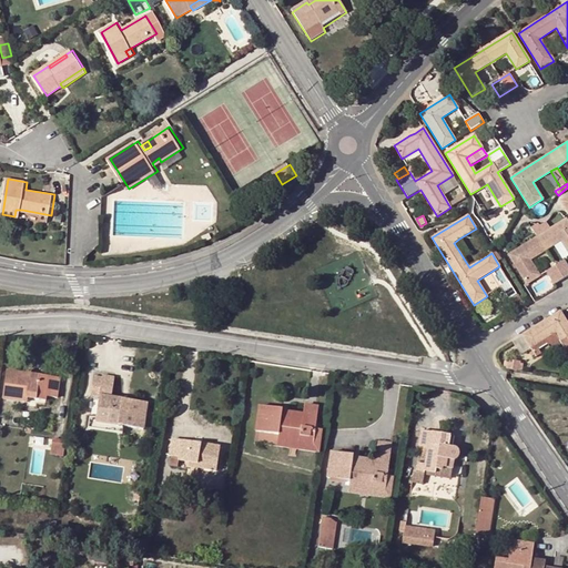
[(508,255),(514,264),(517,269),(526,285),(540,276),(529,260),(560,241),(567,252),(567,223),(566,220),(508,255)]
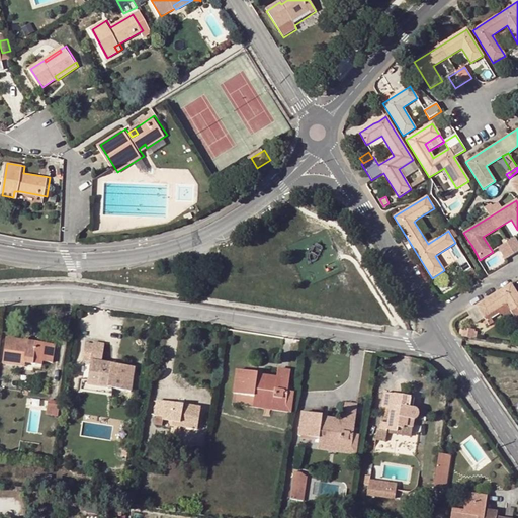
[(278,202),(270,208),(273,213),(281,207),(278,202)]
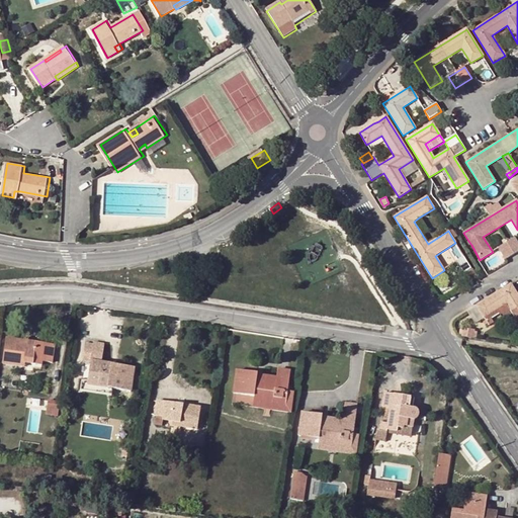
[(428,233),(419,218),(414,222),(423,236),(428,233)]
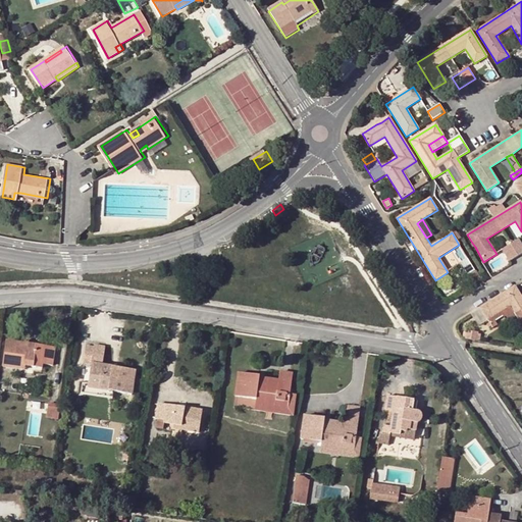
[(521,246),(518,240),(502,251),(509,261),(521,253),(521,246)]
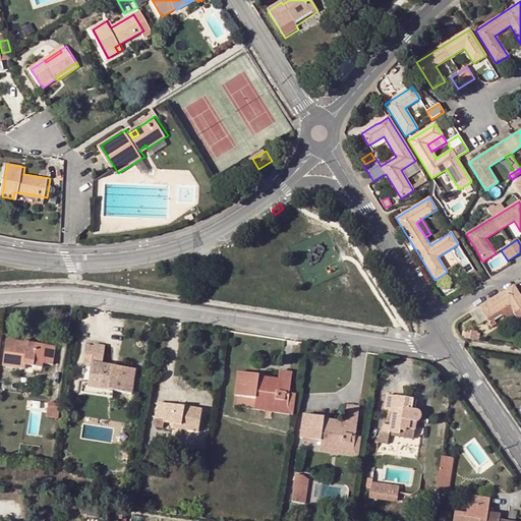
[(466,258),(458,264),(465,276),(473,271),(466,258)]
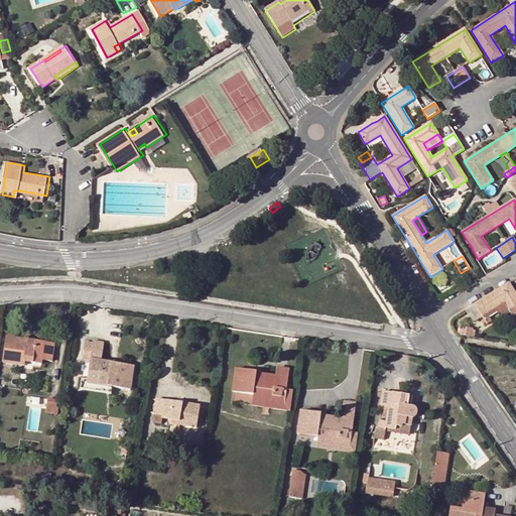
[(469,268),(461,273),(467,282),(476,277),(471,267),(469,268)]
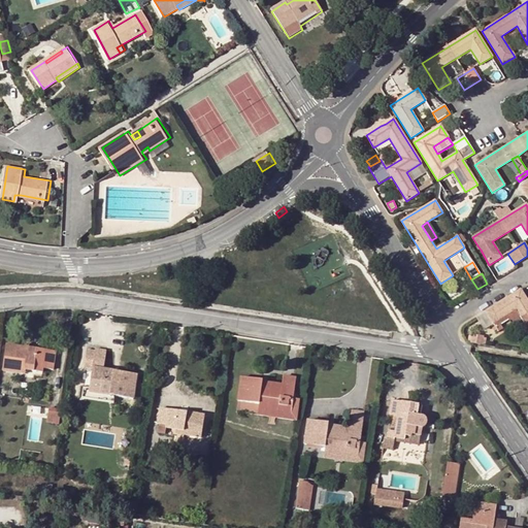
[(516,309),(523,321),(526,326),(527,326),(527,327),(527,302),(521,290),(485,312),(486,312),(493,324),(516,309)]
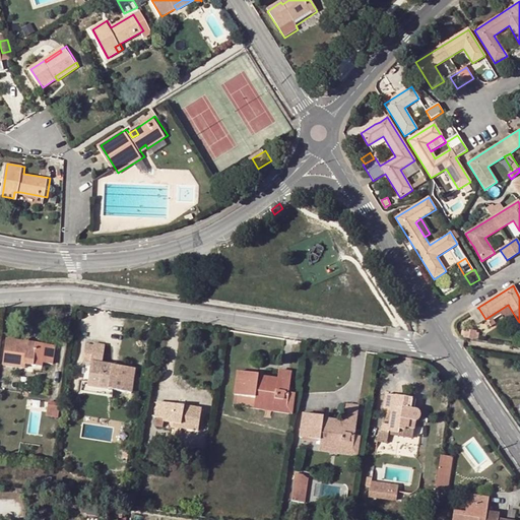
[(506,323),(515,316),(508,305),(485,319),(486,322),(490,326),(491,328),(496,325),(493,320),(501,315),(506,323)]
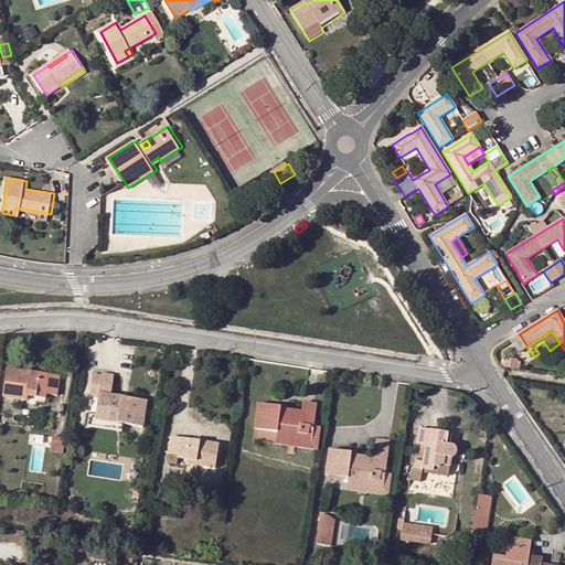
[(518,353),(528,347),(520,334),(510,341),(518,353)]
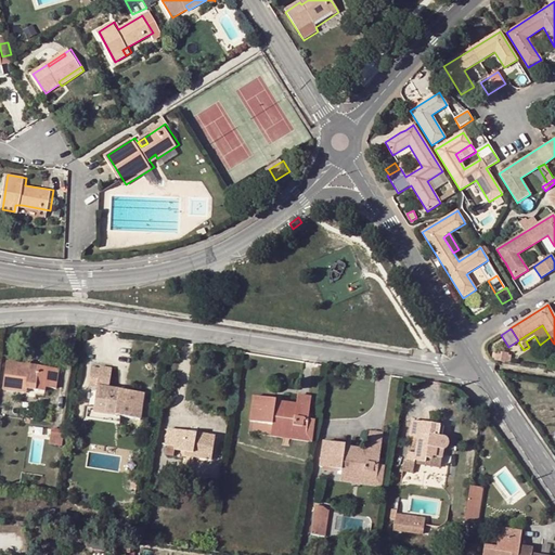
[(8,363),(5,384),(28,387),(28,389),(46,391),(47,387),(57,389),(60,370),(31,366),(26,365),(8,363)]
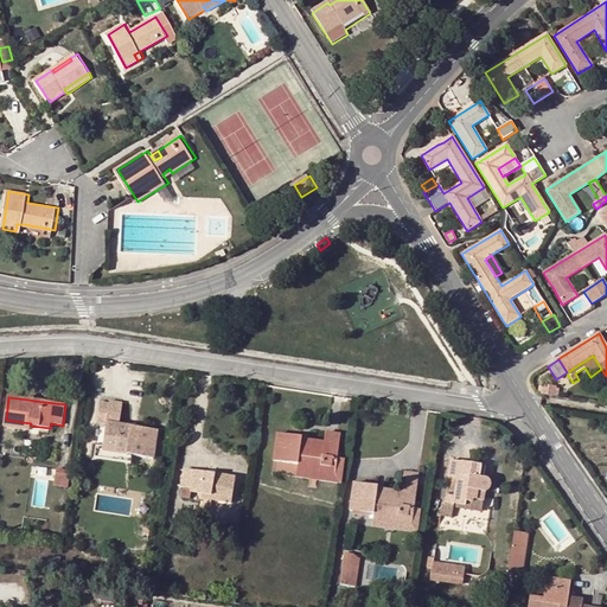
[(107,426),(103,452),(132,457),(153,459),(158,432),(120,426),(123,403),(110,402),(110,404),(100,402),(97,425),(107,426)]
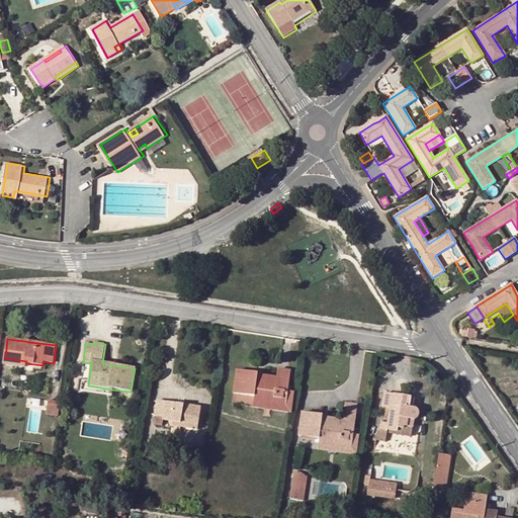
[(26,361),(5,358),(4,364),(25,367),(26,363),(26,361)]
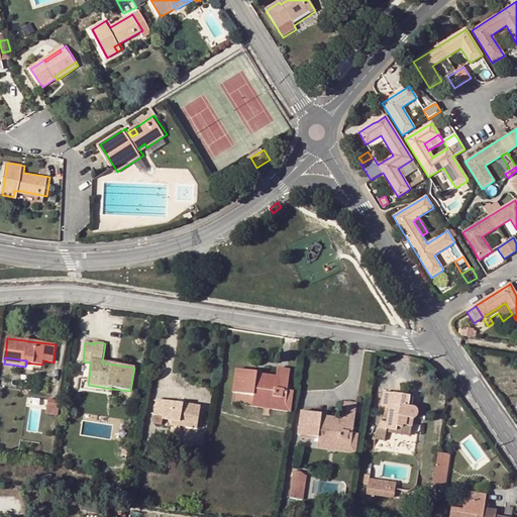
[(285,391),(287,391),(290,371),(278,369),(277,378),(276,382),(256,380),(257,375),(257,373),(236,370),(233,393),(253,396),(253,400),(283,405),(285,391)]
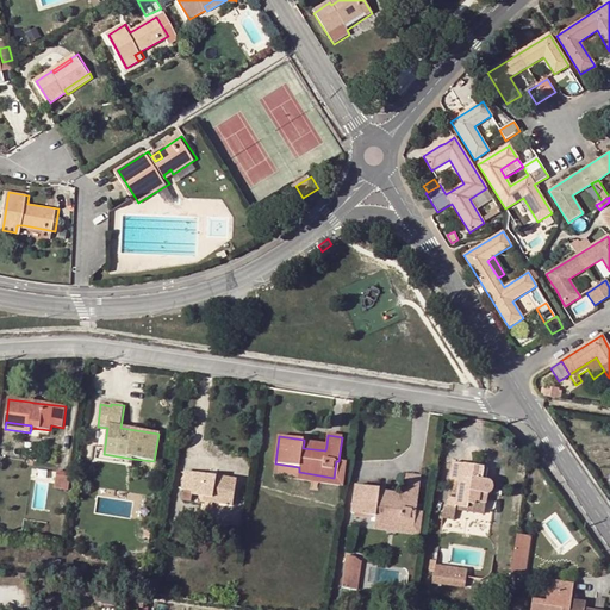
[(132,459),(104,454),(98,453),(97,462),(131,467),(132,459)]
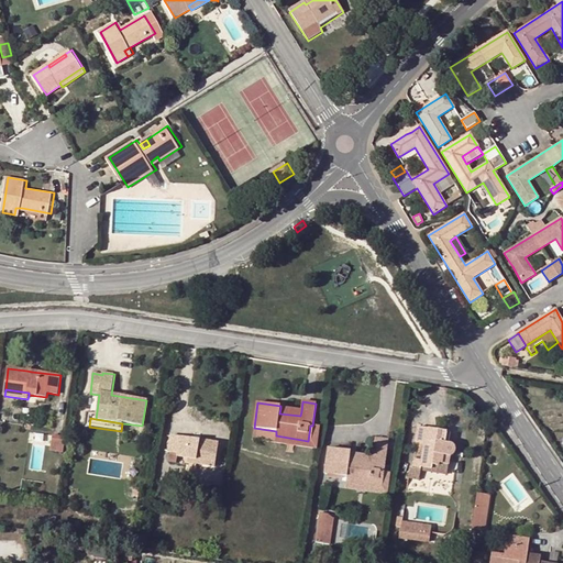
[(315,449),(318,427),(312,426),(310,426),(308,441),(276,435),(275,443),(315,449)]
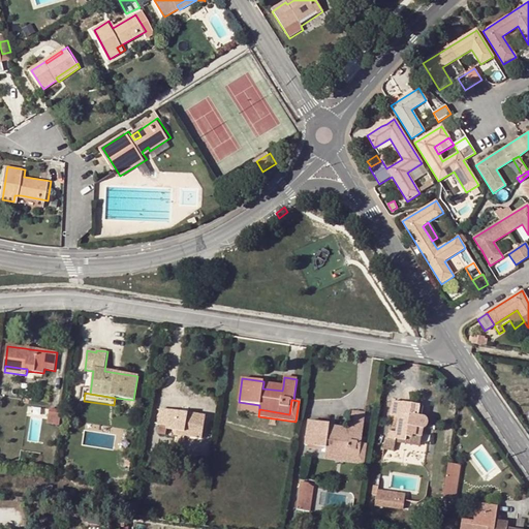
[(424,407),(393,402),(390,415),(399,416),(396,433),(390,432),(387,441),(396,442),(396,439),(406,441),(407,437),(412,438),(413,436),(421,437),(423,429),(428,427),(429,422),(424,416),(422,416),(424,407)]
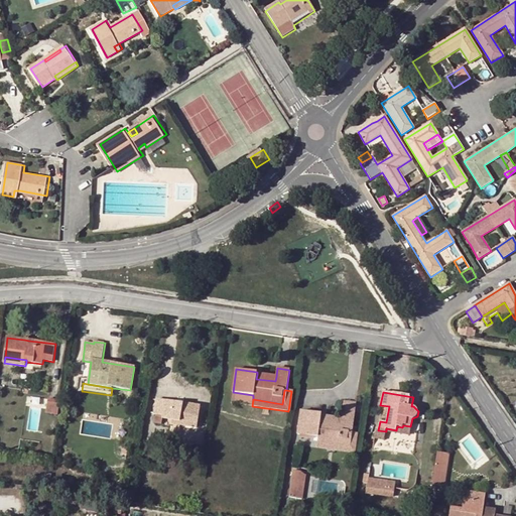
[(60,401),(48,399),(46,413),(58,414),(60,401)]
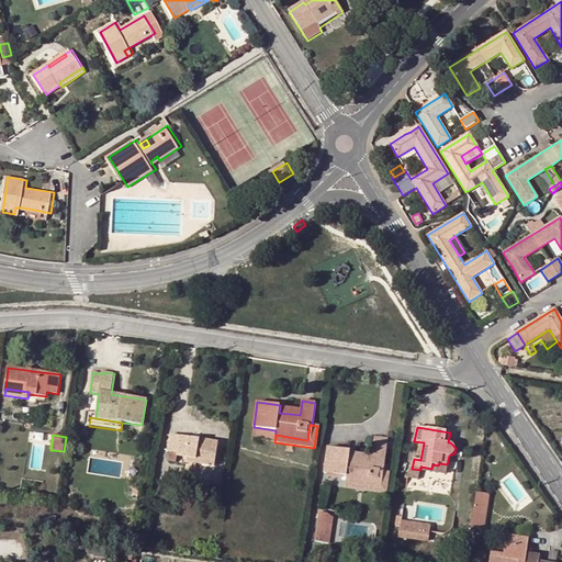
[(176,457),(188,458),(195,459),(194,463),(214,467),(217,442),(170,435),(168,451),(177,452),(176,457)]
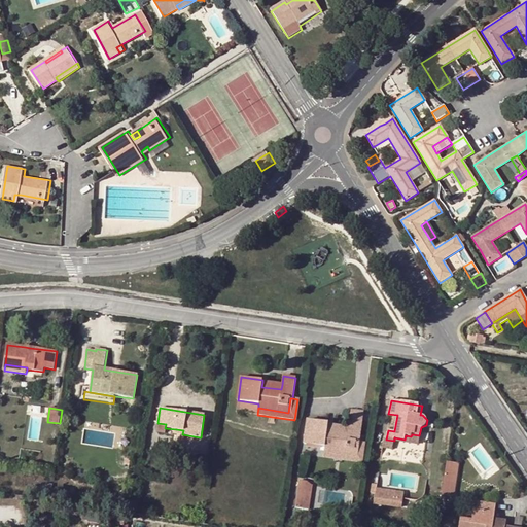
[(328,423),(307,420),(304,444),(307,444),(322,447),(325,447),(324,451),(354,455),(356,442),(359,443),(363,412),(351,411),(349,428),(348,433),(327,430),(328,424),(328,423)]
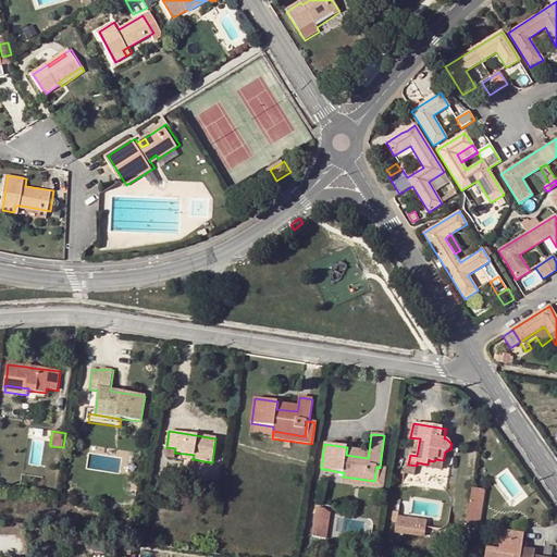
[(369,453),(347,448),(346,455),(368,458),(369,453)]
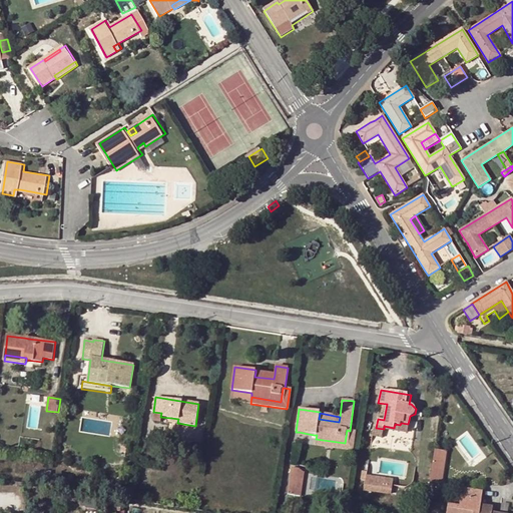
[(384,426),(384,429),(407,433),(408,424),(401,423),(400,425),(395,424),(394,428),(384,426)]
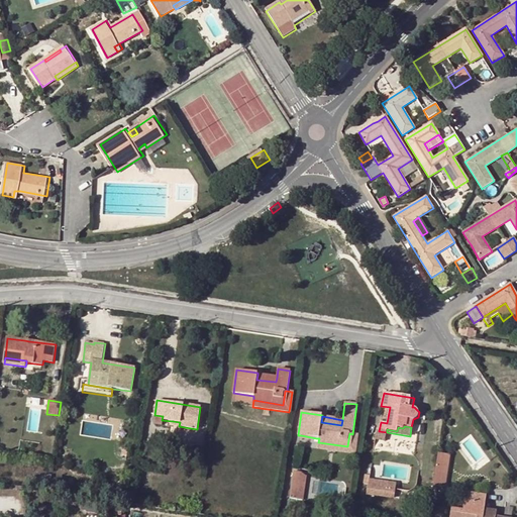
[(357,434),(352,434),(349,433),(347,446),(318,442),(317,449),(355,454),(357,434)]
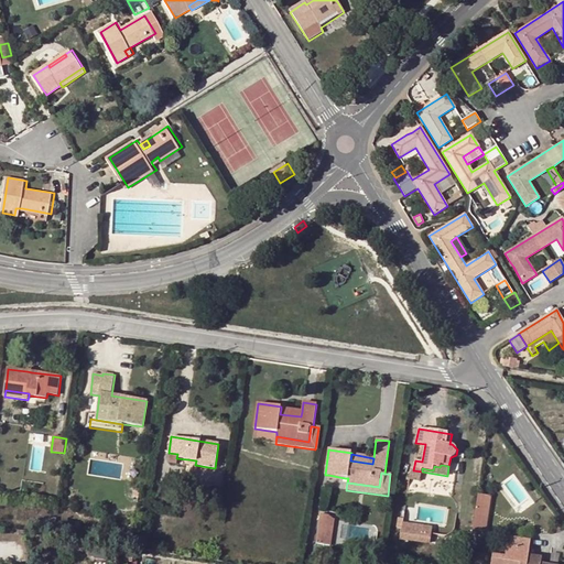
[(491,496),(477,494),(472,537),(475,537),(476,530),(486,531),(491,496)]
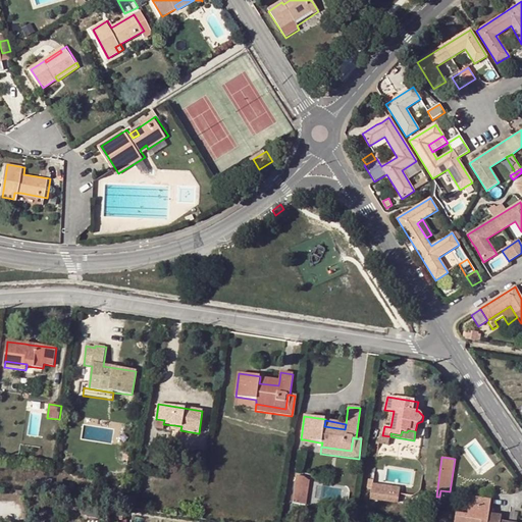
[(304,477),(297,476),(293,503),(305,505),(309,481),(304,477)]
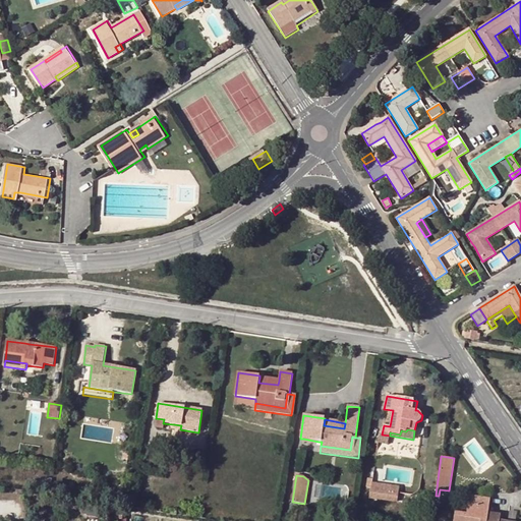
[(398,487),(381,484),(381,490),(388,491),(394,493),(397,493),(398,487)]
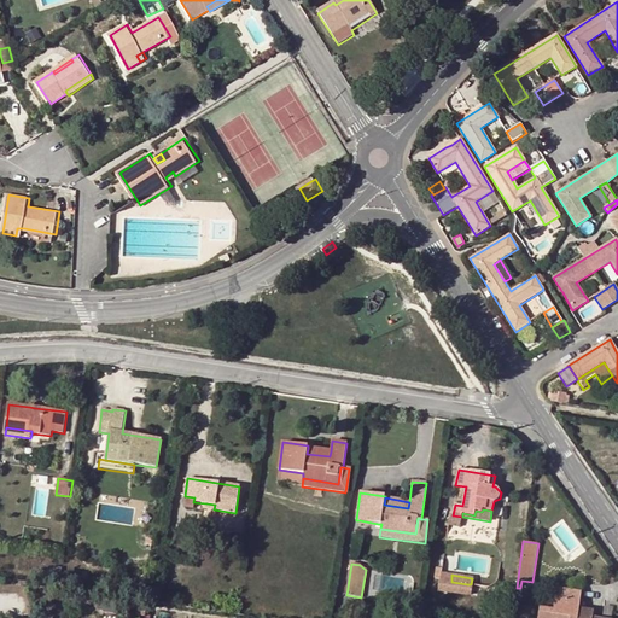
[(537,617),(582,617),(577,617),(578,610),(579,607),(581,592),(555,589),(553,610),(540,608),(537,617)]
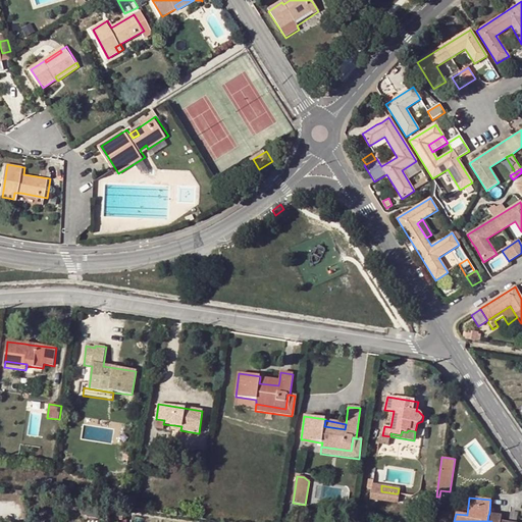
[(77,501),(68,499),(67,507),(76,508),(77,501)]
